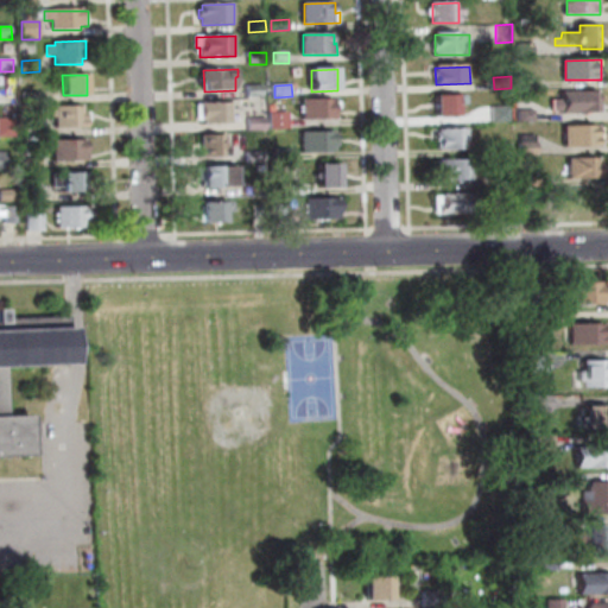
[(248,97),(248,86),(265,86),(265,97),(248,97)]
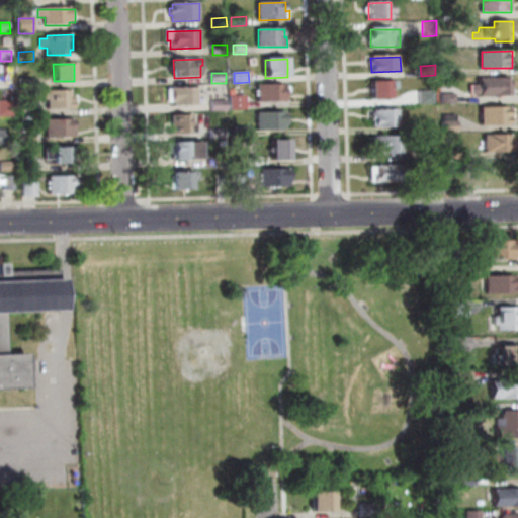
[(471,85),(471,95),(481,95),(481,97),(516,96),(516,89),(511,89),(511,78),(481,79),(481,85),(471,85)]
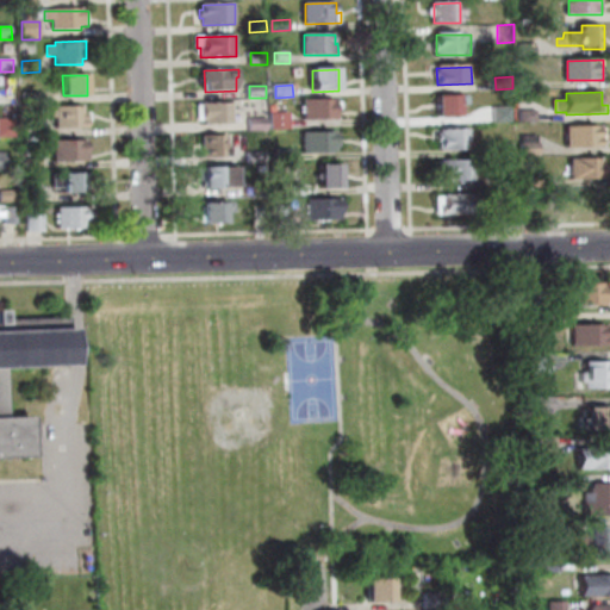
[(23,93),(23,105),(41,105),(41,93),(23,93)]
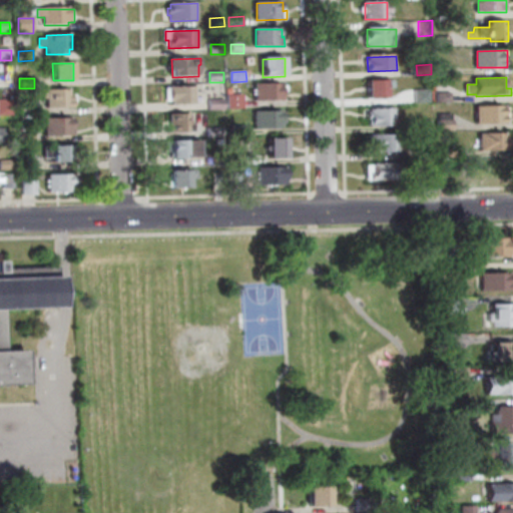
[(368,82),(393,82),(393,98),(369,99),(368,82)]
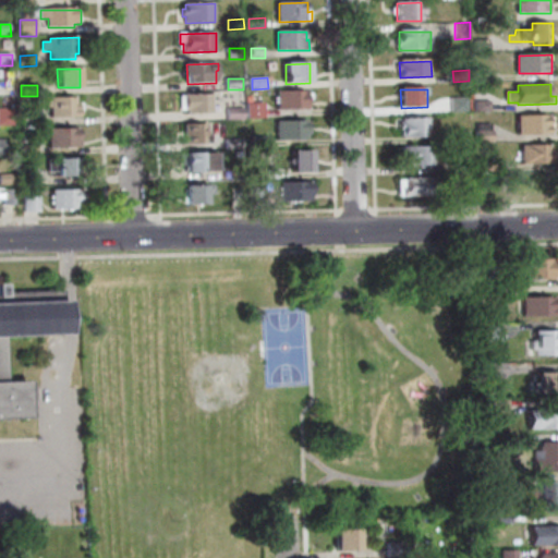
[(306,91),(306,94),(313,94),(314,100),(310,100),(311,102),(311,108),(308,110),(279,111),(279,92),(306,91)]
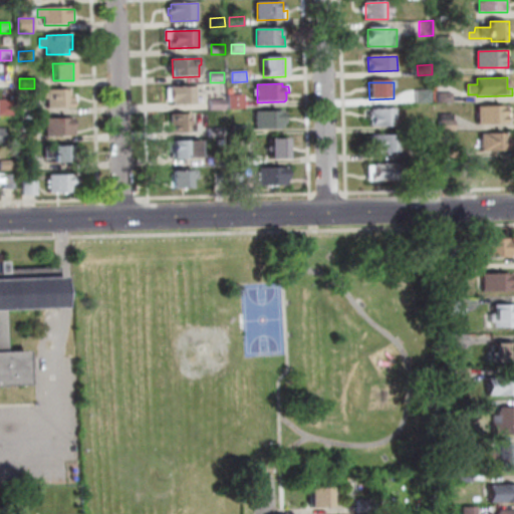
[(196,87),(196,104),(174,105),(174,102),(167,102),(167,88),(196,87)]
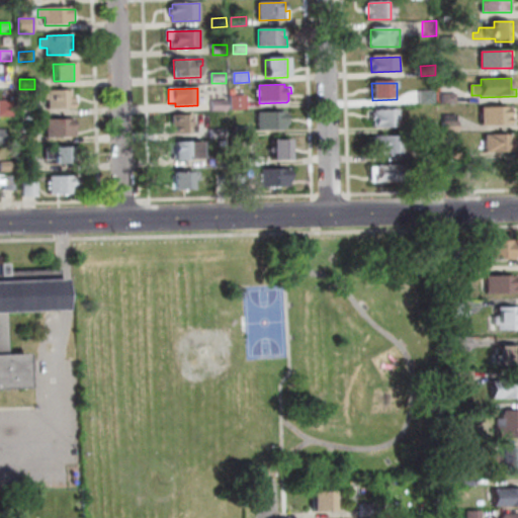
[(70,90),(40,91),(40,100),(48,100),(48,110),(74,109),(74,96),(71,96),(70,90)]
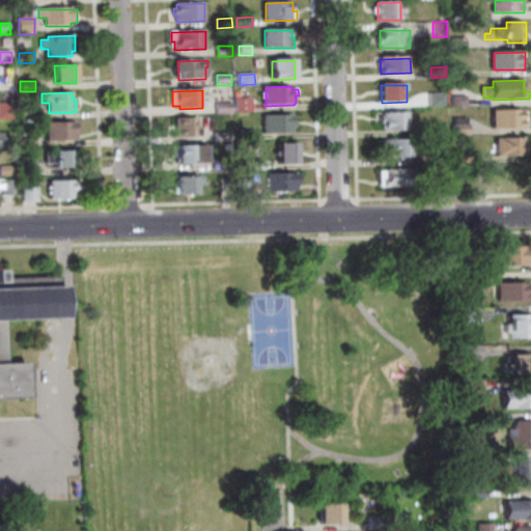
[(434,94),(448,94),(448,106),(434,107),(434,94)]
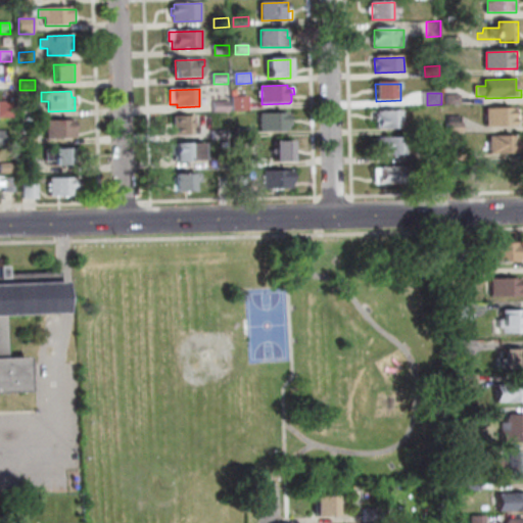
[(447,94),(461,94),(461,104),(447,104),(447,94)]
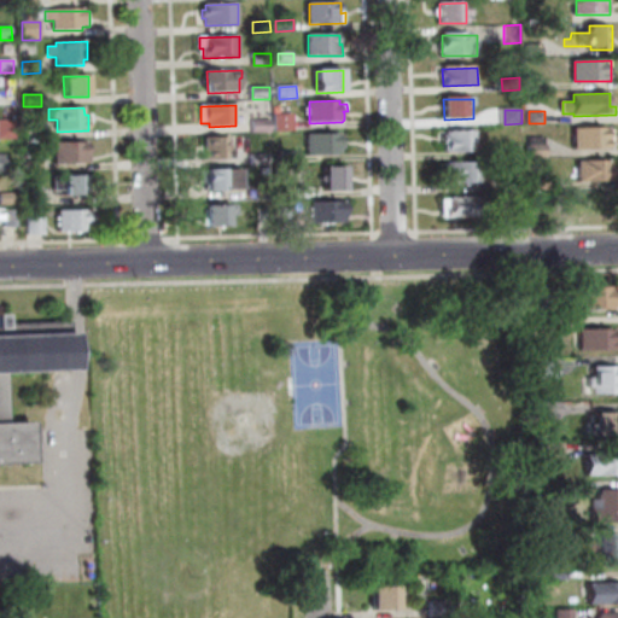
[(277,132),(275,115),(292,114),(292,132),(277,132)]
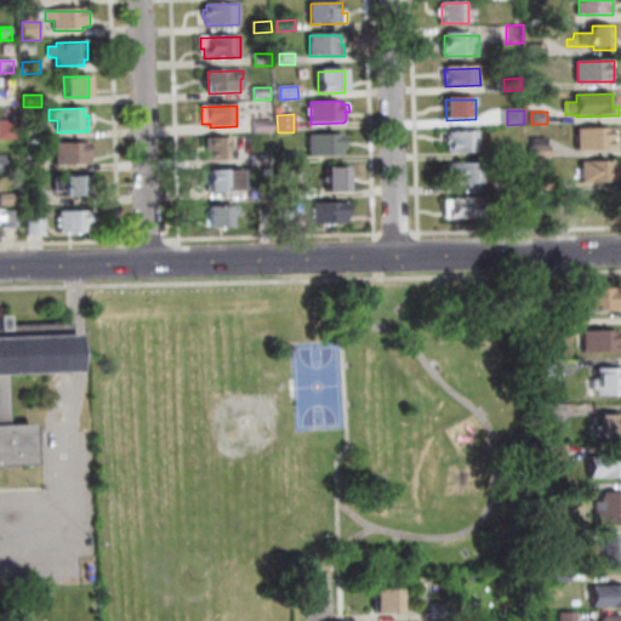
[(273,120),(255,121),(256,134),(273,132),(273,120)]
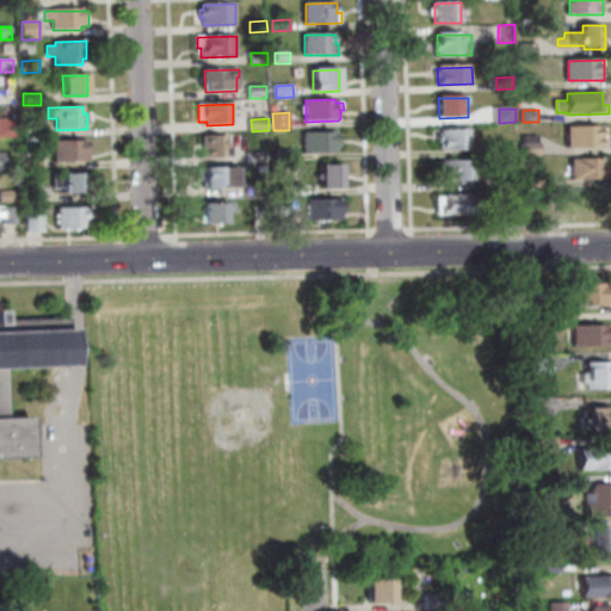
[(16,119),(0,119),(0,137),(16,137),(16,119)]
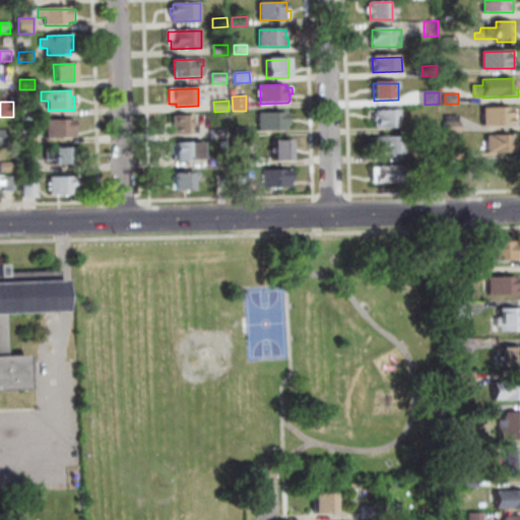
[(34,106),(19,106),(20,117),(35,116),(34,106)]
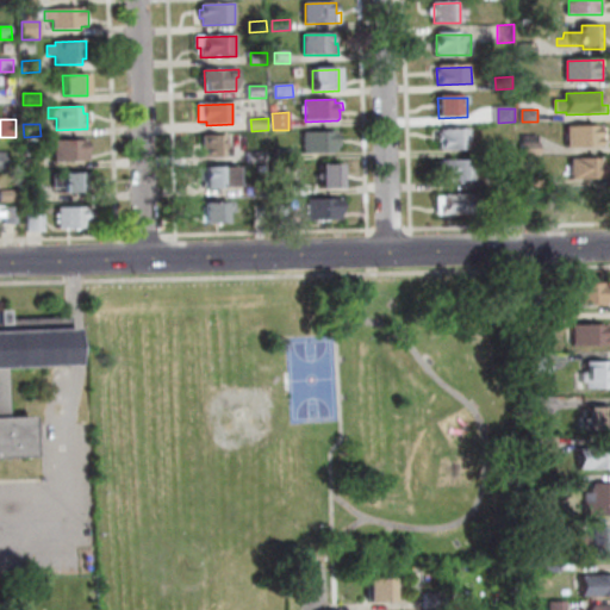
[(568,128),(604,128),(604,148),(568,148),(568,128)]
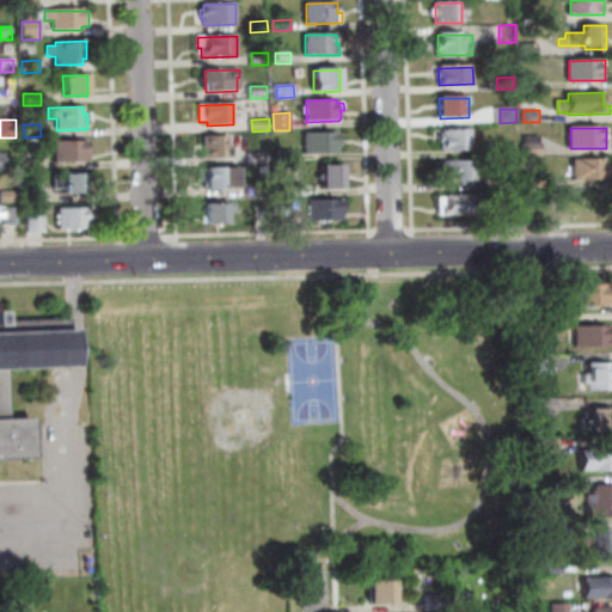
[(440,132),(473,132),(473,151),(440,151),(440,132)]
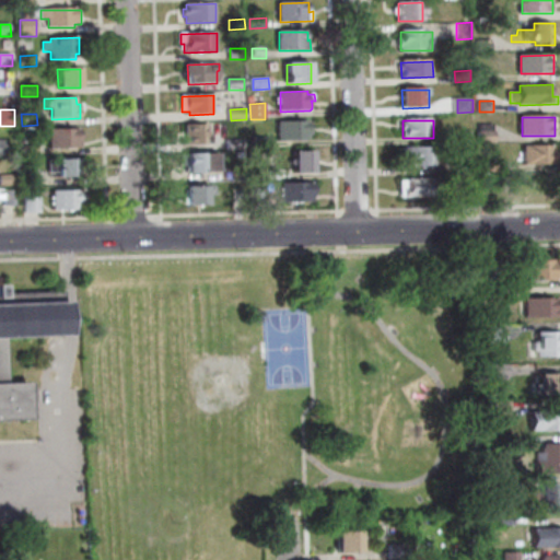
[(308,121),(310,141),(279,142),(279,123),(308,121)]
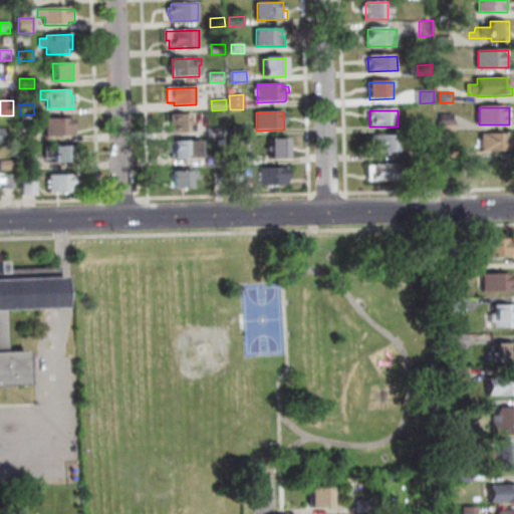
[(191,133),(171,133),(171,115),(190,114),(191,133)]
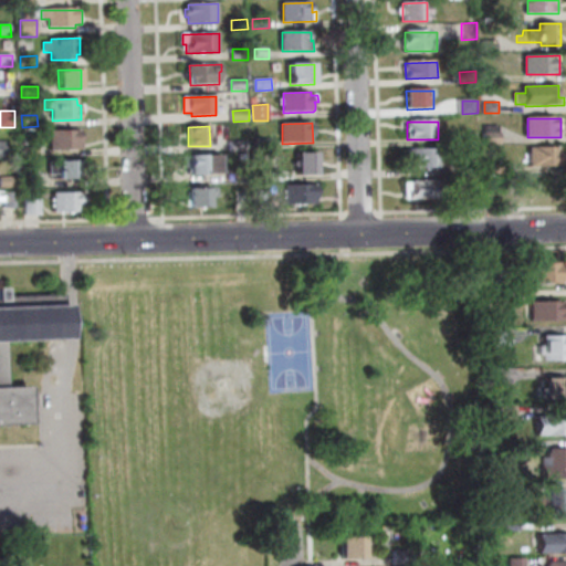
[(485,126),(502,126),(502,145),(485,145),(485,126)]
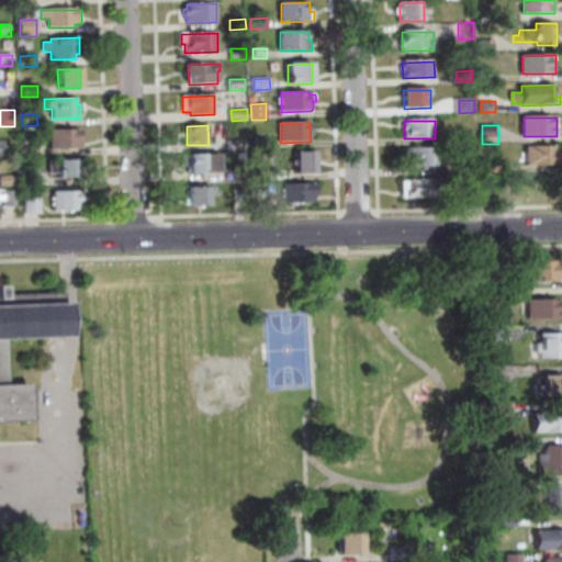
[(49,131),(49,149),(82,148),(82,139),(80,139),(79,130),(49,131)]
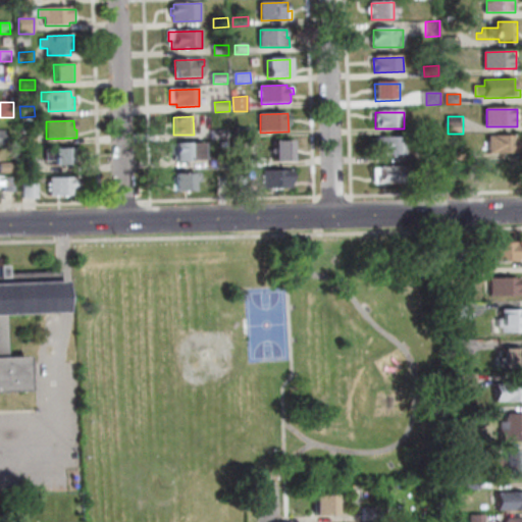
[(252,128),(253,140),(238,140),(238,128),(252,128)]
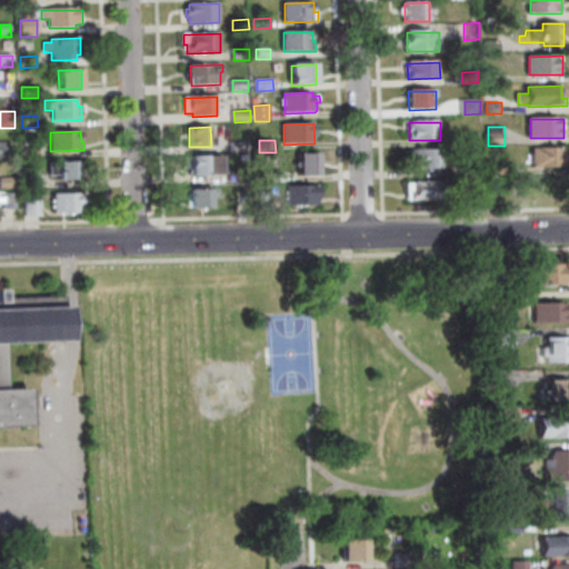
[(248,152),(232,152),(231,142),(248,142),(248,152)]
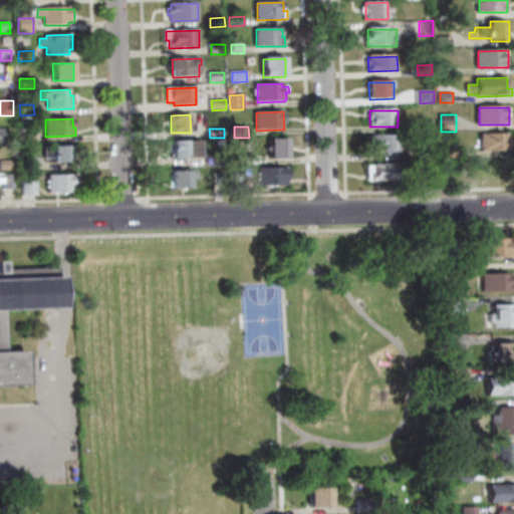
[(21,134),(21,144),(34,143),(34,133),(21,134)]
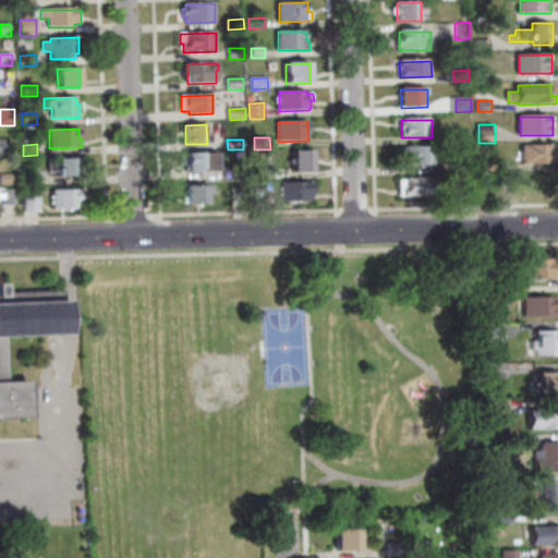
[(522,146),(553,145),(554,165),(523,165),(522,146)]
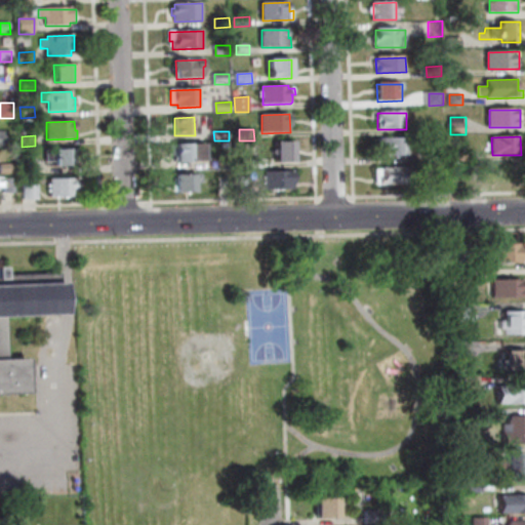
[(379,139),(408,139),(408,153),(379,154),(379,139)]
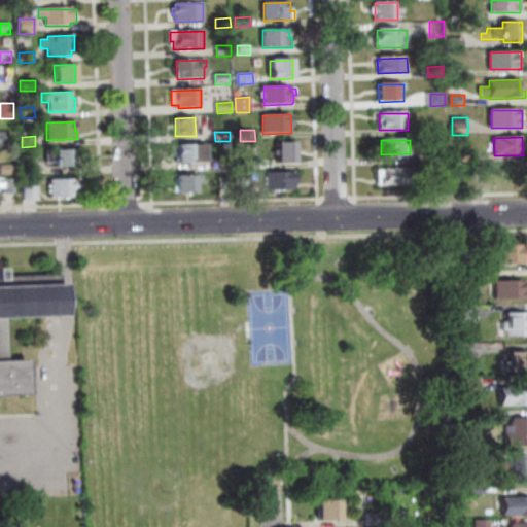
[(278,165),(278,144),(295,143),(295,164),(278,165)]
